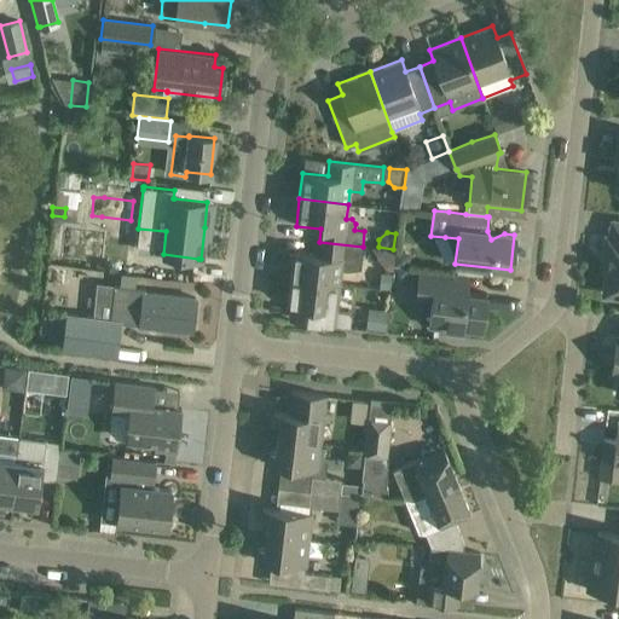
[(618,238),(606,237),(603,258),(611,258),(609,267),(607,267),(603,294),(618,295),(618,238)]
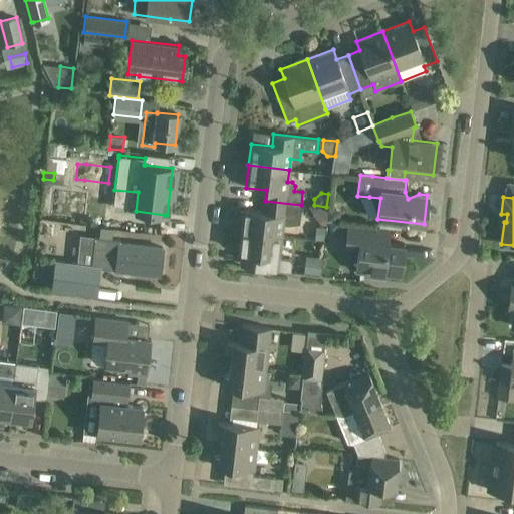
[(301,205),(265,201),(264,212),(243,209),(241,231),(281,236),(282,224),(287,225),(299,223),(301,205)]
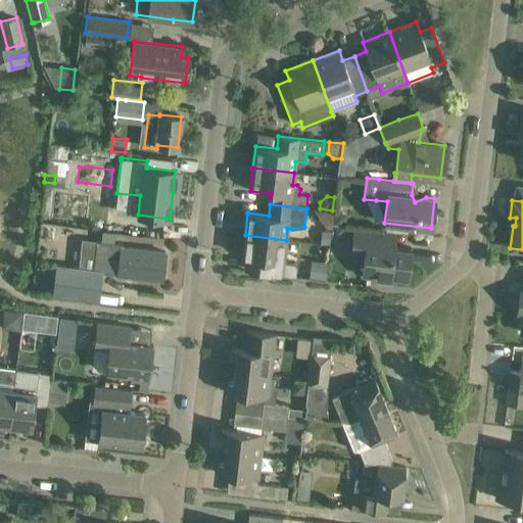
[(333,211),(332,225),(344,226),(345,226),(346,220),(340,211),(333,211)]
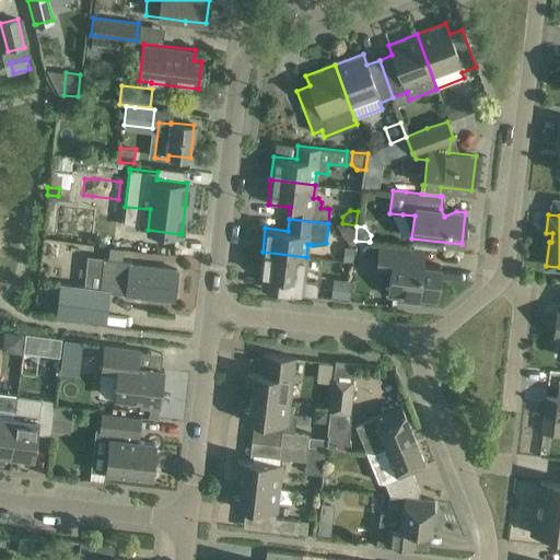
[(369,242),(356,241),(354,253),(366,254),(369,242)]
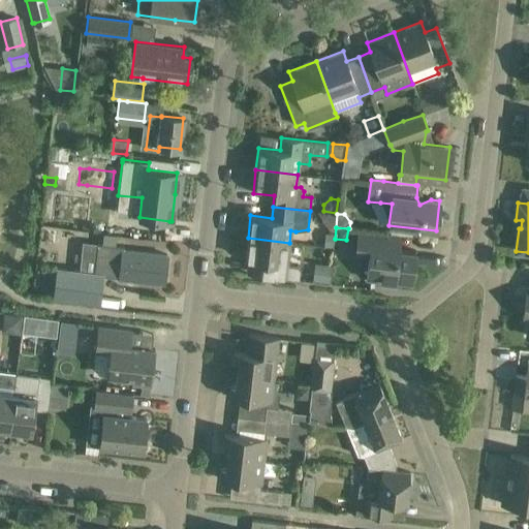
[(358,229),(358,234),(354,254),(369,256),(366,279),(411,284),(415,251),(398,249),(399,236),(399,235),(379,232),(358,229)]
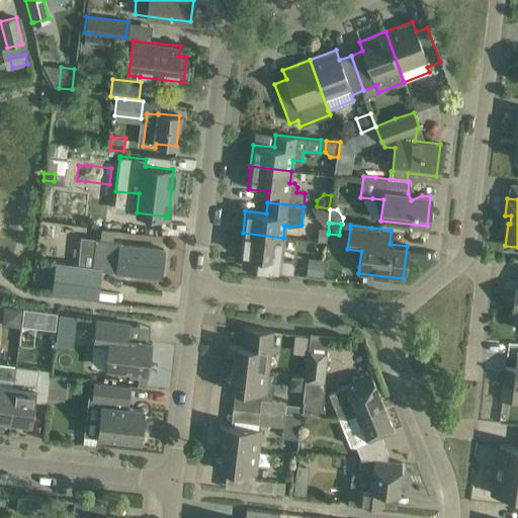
[(318,229),(317,242),(327,243),(328,230),(318,229)]
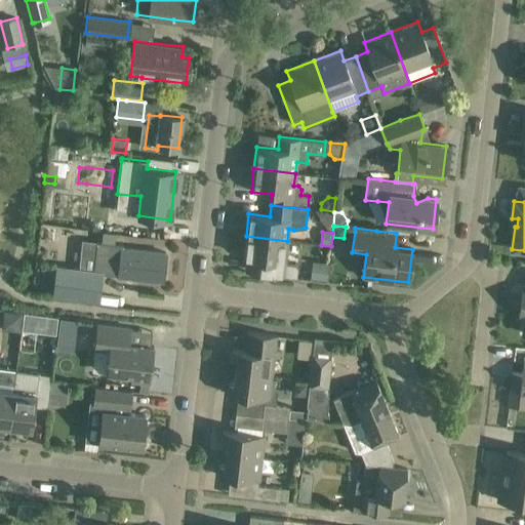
[(259,260),(257,274),(296,278),(297,265),(285,263),(287,241),(246,236),(243,258),(259,260)]
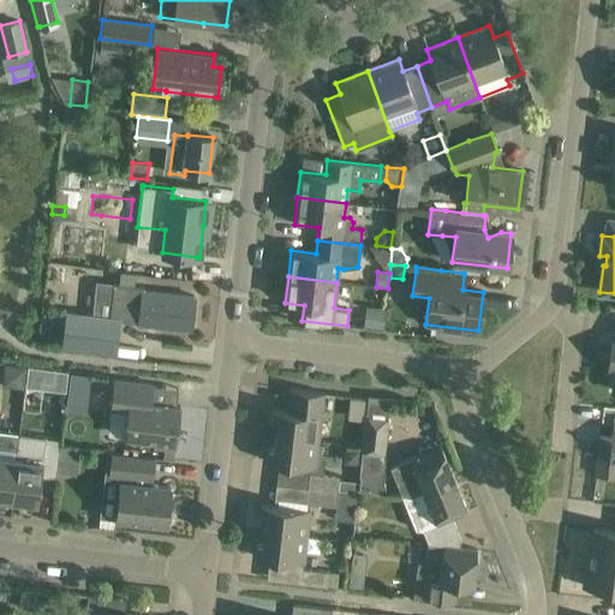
[(137,286),(125,285),(113,284),(109,318),(67,312),(63,346),(113,352),(117,320),(190,328),(193,297),(143,291),(144,287),(137,286)]
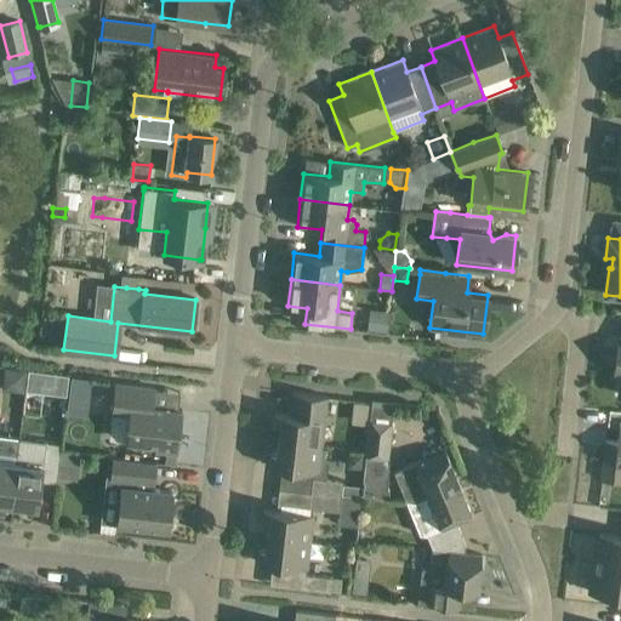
[(379,311),(366,320),(366,330),(387,332),(389,312),(379,311)]
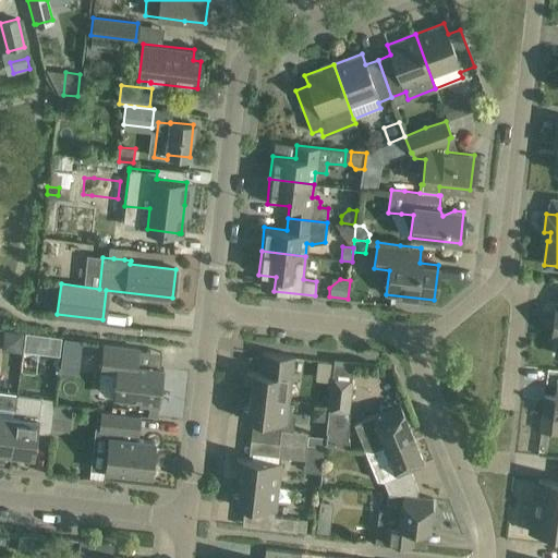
[(24,332),(22,351),(34,352),(36,334),(24,332)]
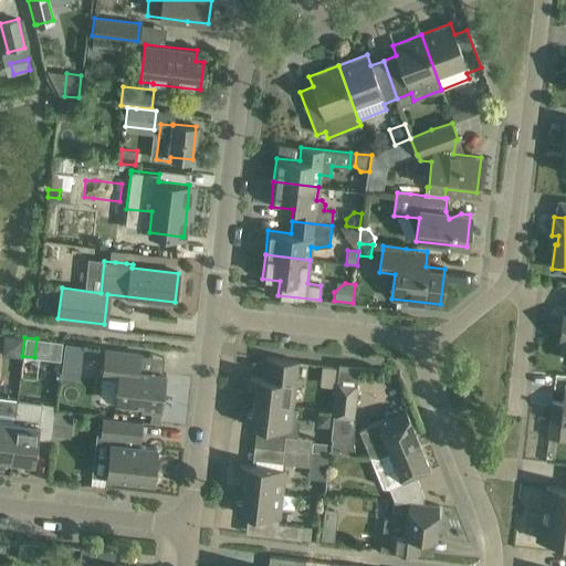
[(63,341),(62,357),(72,358),(76,355),(79,343),(63,341)]
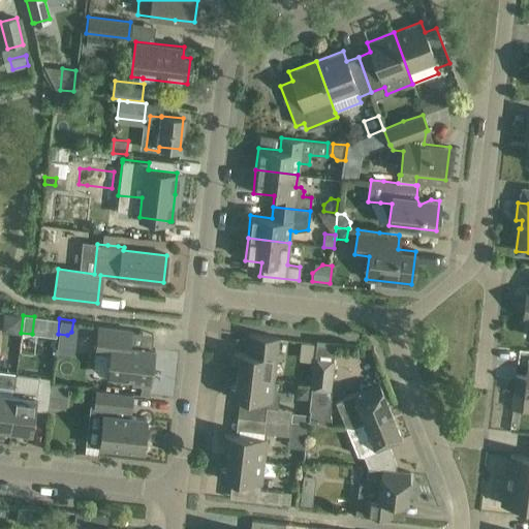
[(131,331),(111,329),(97,327),(94,350),(110,352),(106,376),(132,379),(131,383),(150,385),(155,349),(129,346),(131,331)]
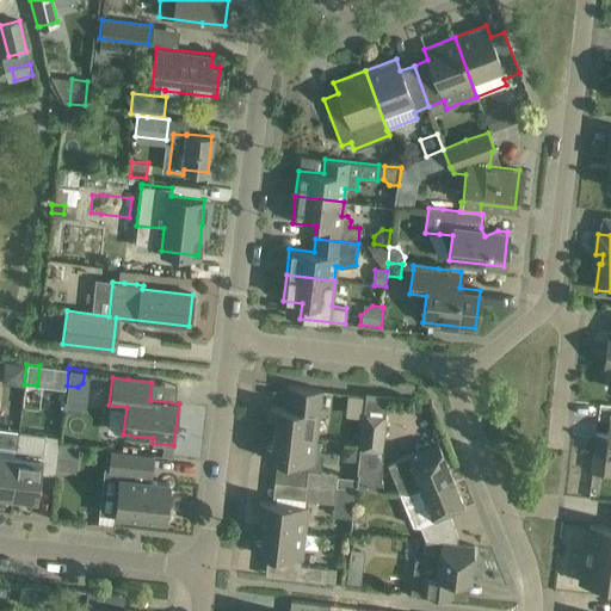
[(276,419),(273,433),(315,438),(321,390),(288,387),(285,408),(271,406),(270,414),(273,419),(276,419)]
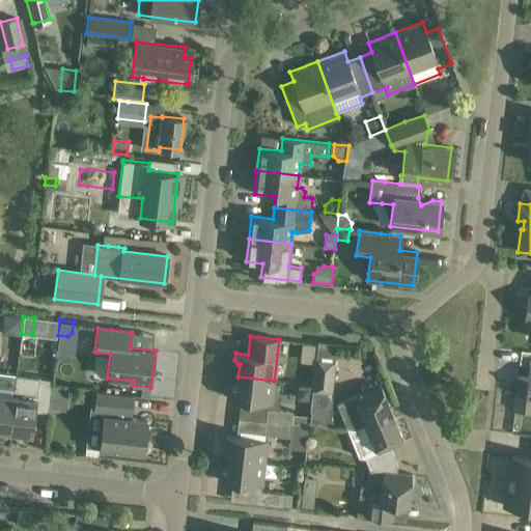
[(331,391),(332,383),(334,362),(336,342),(317,340),(315,360),(312,389),(331,391)]
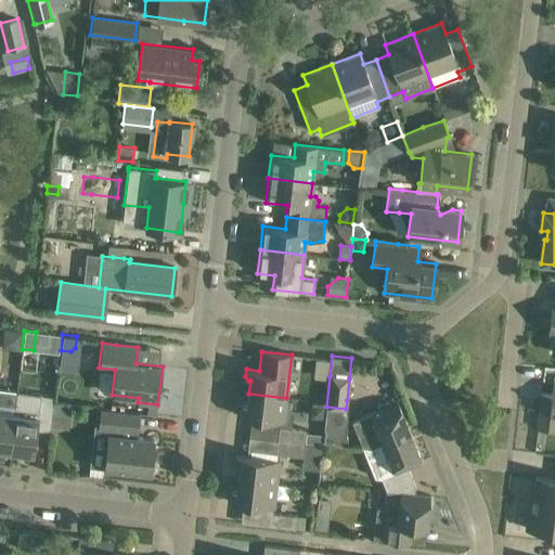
[(554,378),(553,378),(551,395),(541,394),(537,428),(554,430),(554,378)]
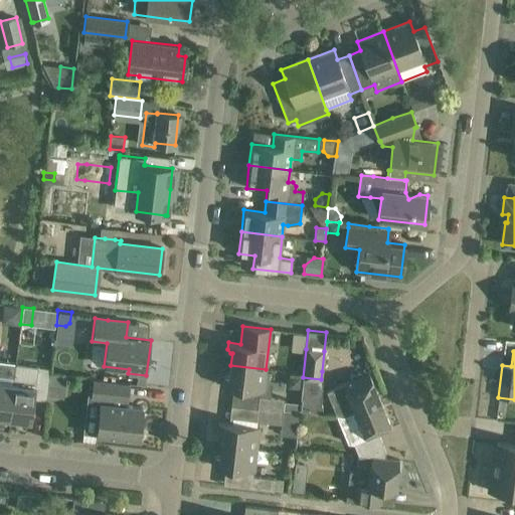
[(0,361),(0,416),(9,417),(13,383),(15,364),(0,361)]
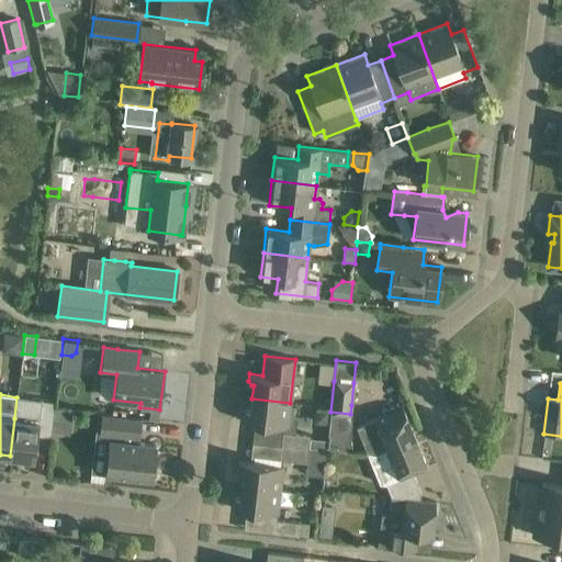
[(14,418),(10,456),(34,459),(36,436),(51,437),(51,434),(54,409),(55,402),(17,397),(14,418)]
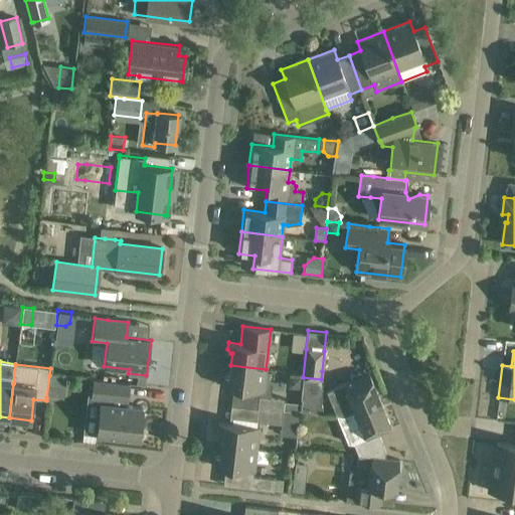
[(263,391),(266,369),(230,365),(229,376),(227,376),(223,379),(222,386),(263,391)]
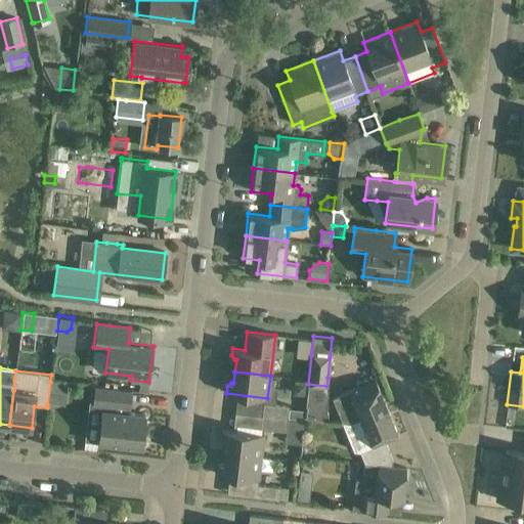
[(331,398),(342,423),(348,424),(387,407),(376,380),(331,398)]
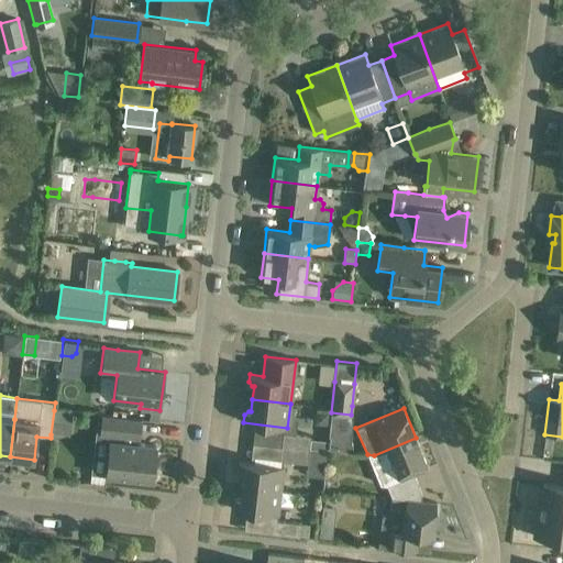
[(54,410),(51,434),(69,437),(72,412),(54,410)]
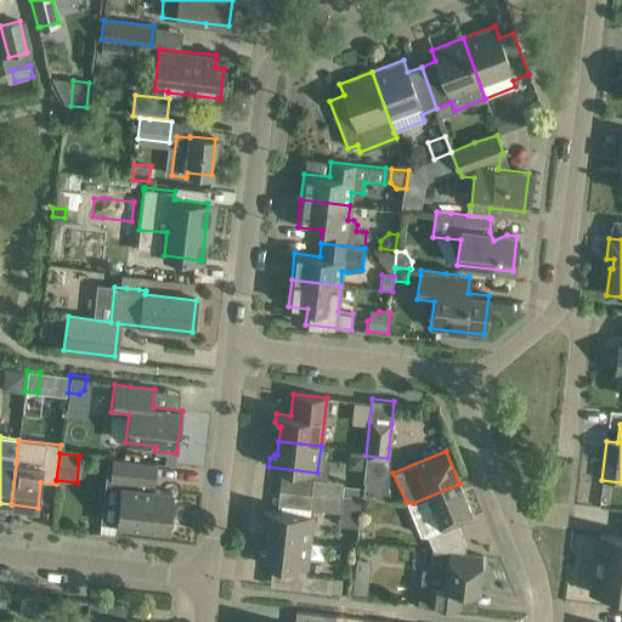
[(106,475),(100,522),(117,525),(168,531),(173,492),(151,490),(151,482),(153,482),(156,463),(131,461),(112,458),(111,475),(106,475)]
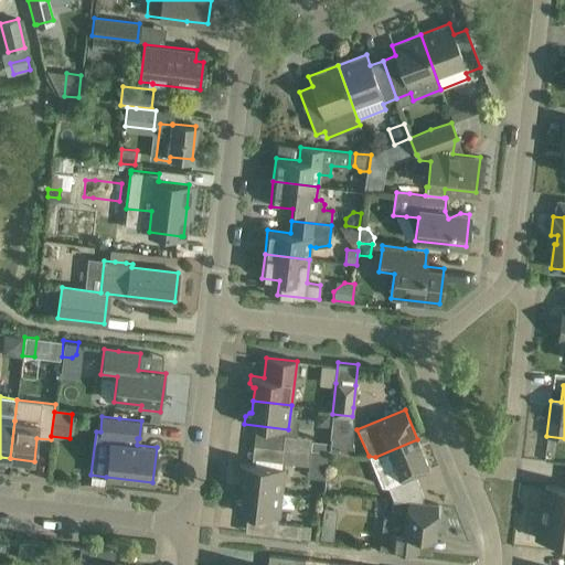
[(284,434),(281,448),(310,451),(311,437),(284,434)]
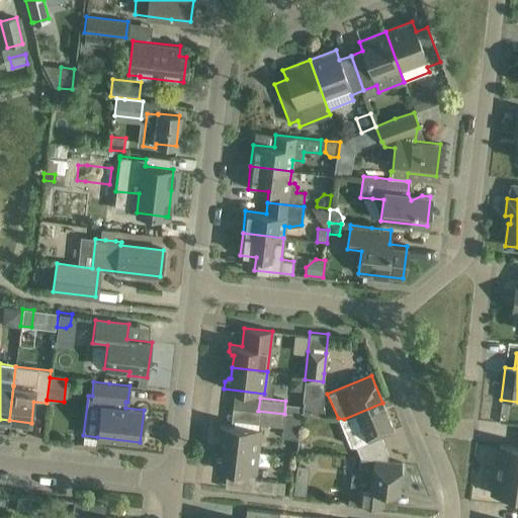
[(315,400),(314,400),(305,399),(303,399),(301,401),(300,413),(313,415),(315,400)]
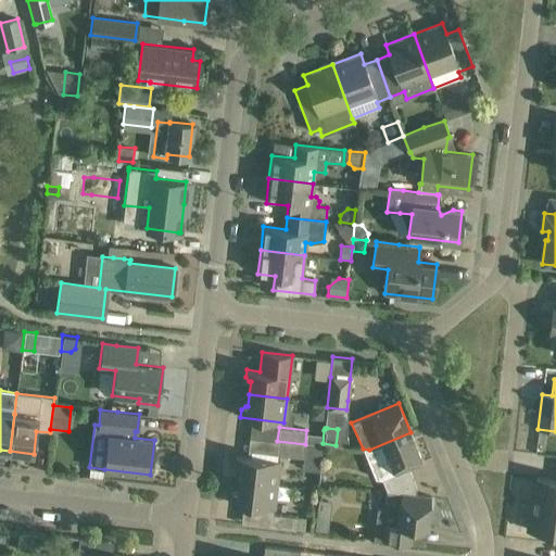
[(321,444),(324,431),(307,430),(306,443),(321,444)]
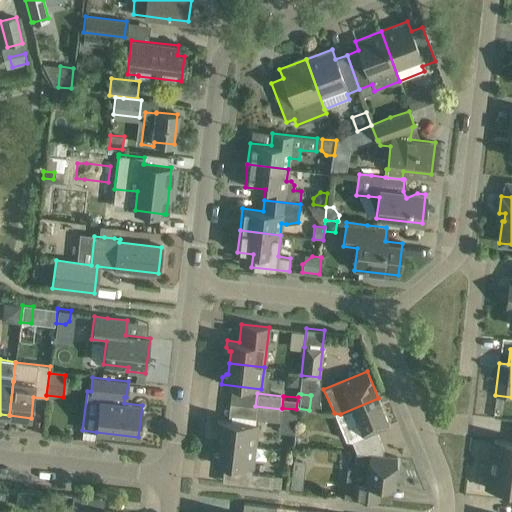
[(356,453),(382,456),(383,449),(376,431),(389,425),(378,398),(340,414),(334,413),(345,441),(351,441),(356,453)]
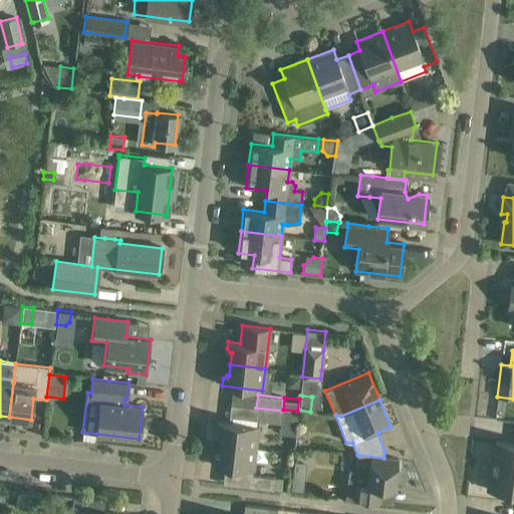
[(258,426),(256,426),(257,421),(280,424),(281,420),(296,422),(297,412),(282,411),(256,408),(244,406),(242,424),(218,421),(217,429),(220,432),(222,432),(221,444),(256,448),(258,426)]
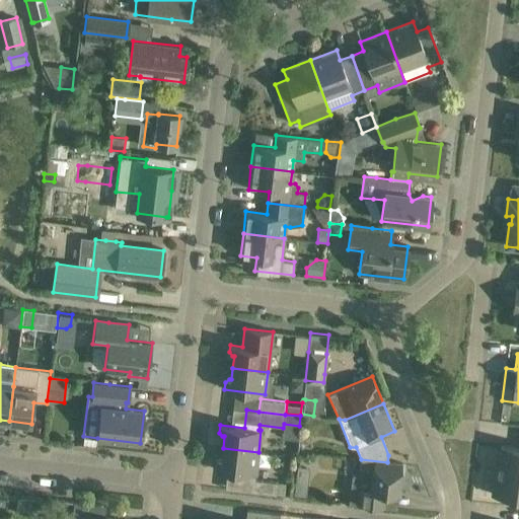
[(493,475),(491,494),(518,497),(518,447),(501,446),(497,475),(493,475)]
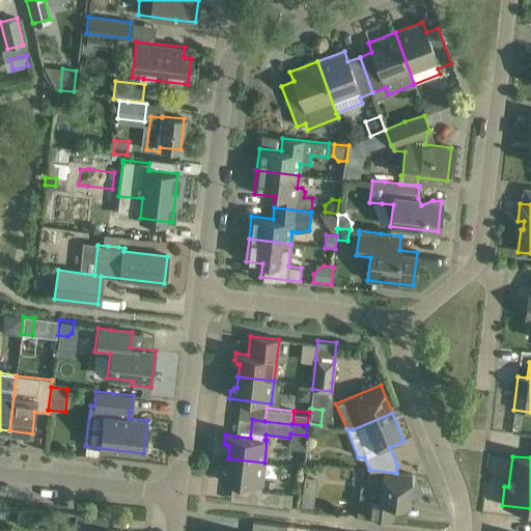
[(261,485),(264,463),(228,458),(226,470),(225,470),(221,473),(220,480),(256,485),(261,485)]
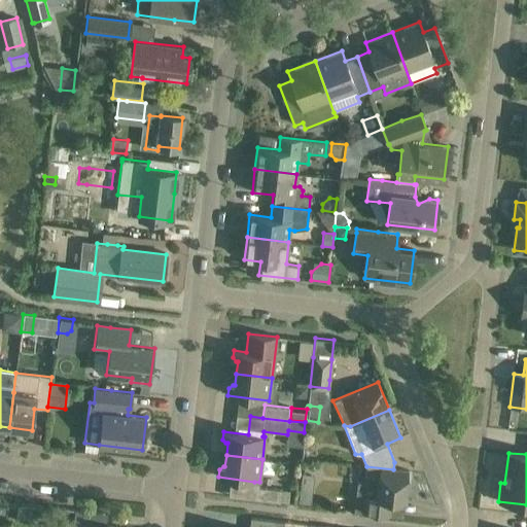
[(408,471),(393,469),(366,466),(363,483),(357,482),(354,512),(388,516),(390,500),(405,501),(408,471)]
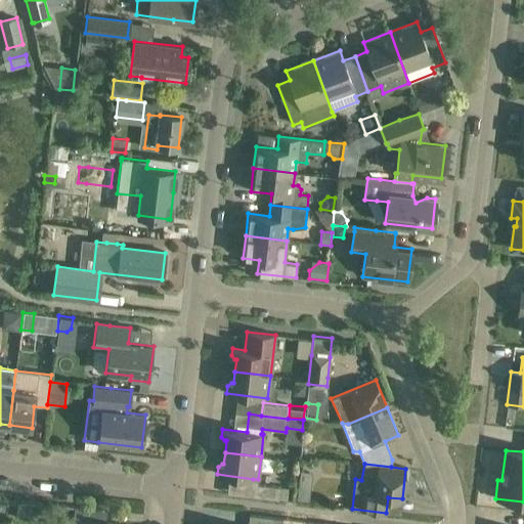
[(258,484),(258,479),(253,479),(251,496),(278,500),(280,487),(258,484)]
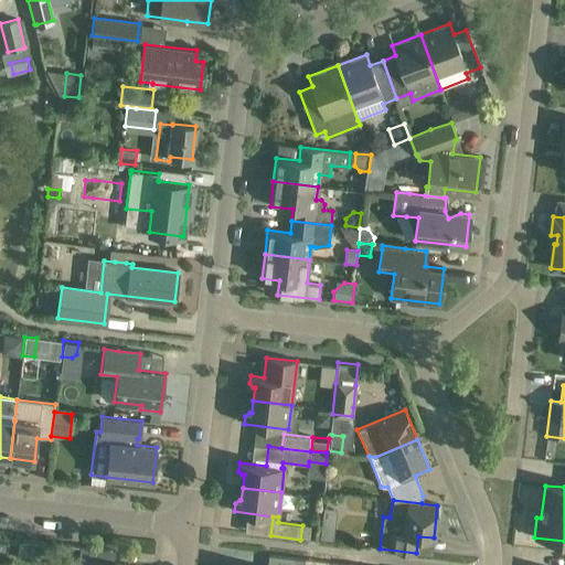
[(321,523),(319,539),(333,540),(334,524),(321,523)]
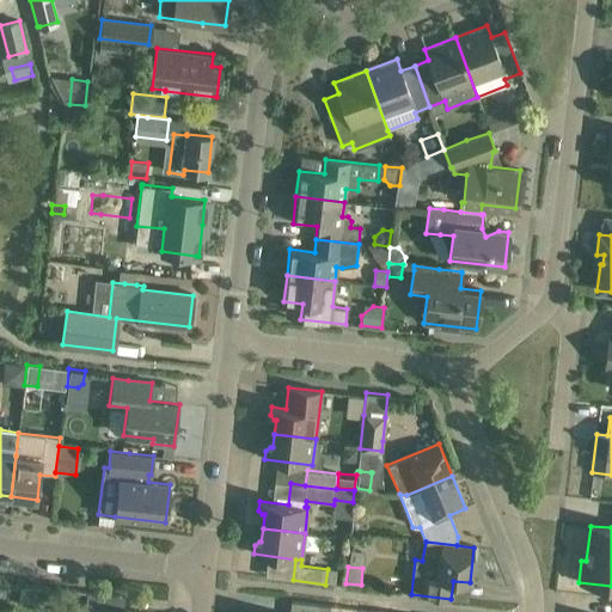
[(129,611),(116,611),(117,595),(87,592),(85,609),(75,607),(74,611),(129,611)]
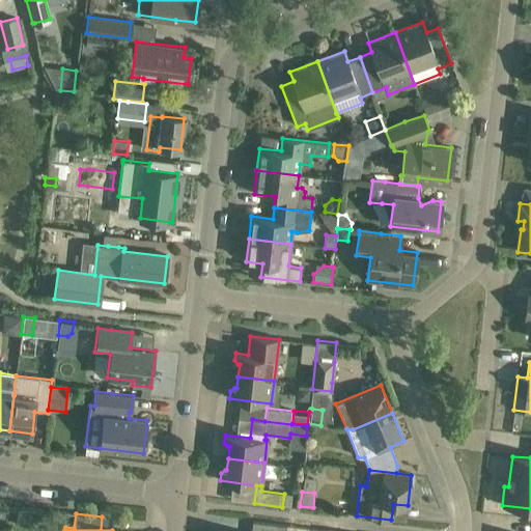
[(284,530),(286,526),(252,522),(251,530),(284,530)]
